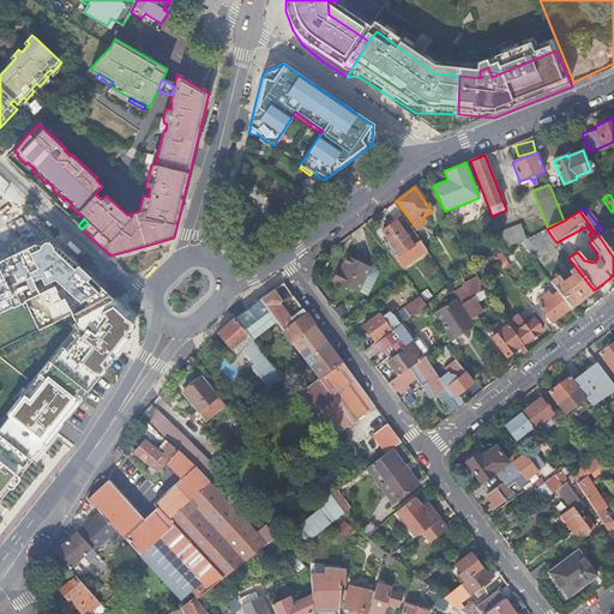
[(426,251),(420,242),(414,246),(396,221),(389,226),(381,232),(389,241),(385,242),(403,268),(426,251)]
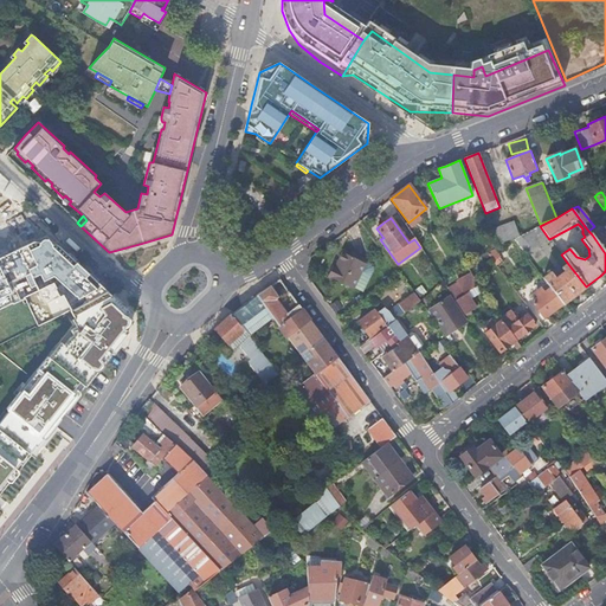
[(491,231),(498,247),(513,240),(520,237),(514,221),(491,231)]
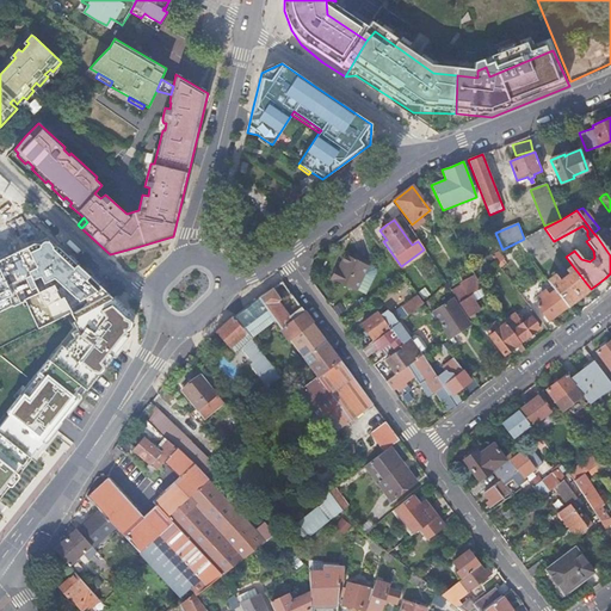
[(529,257),(553,240),(544,228),(531,235),(530,235),(524,239),(517,242),(529,257)]
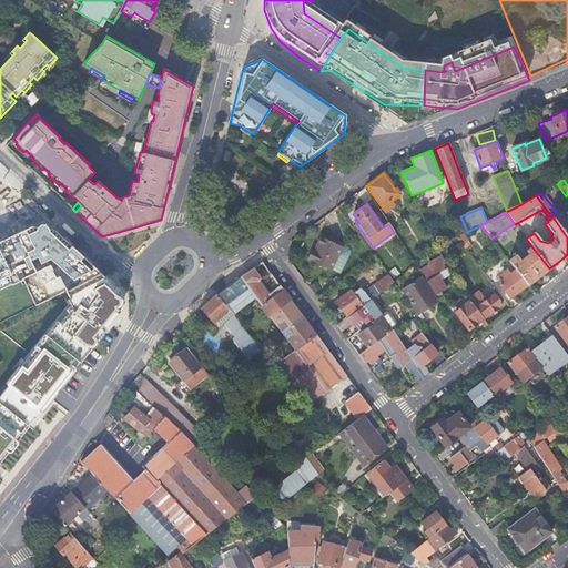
[(559,216),(555,220),(567,237),(567,223),(566,224),(559,216)]
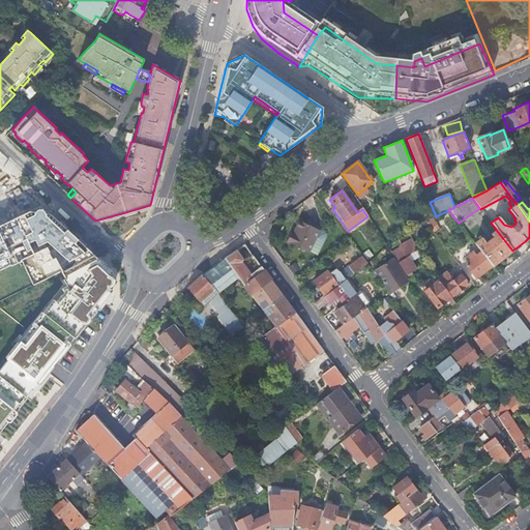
[(0,269),(29,254),(35,264),(49,258),(57,273),(65,269),(93,255),(40,204),(0,225),(0,269)]
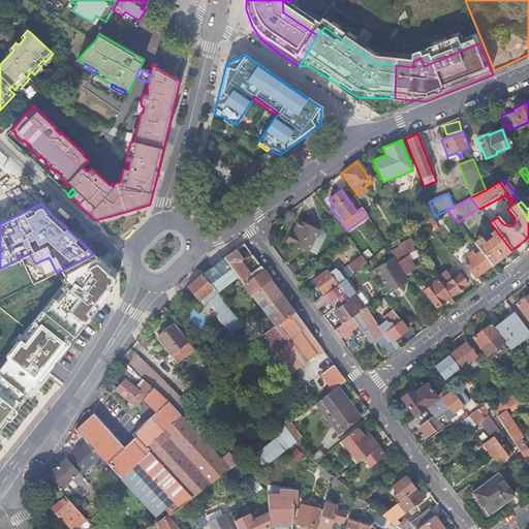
[(431,217),(427,221),(434,230),(439,226),(431,217)]
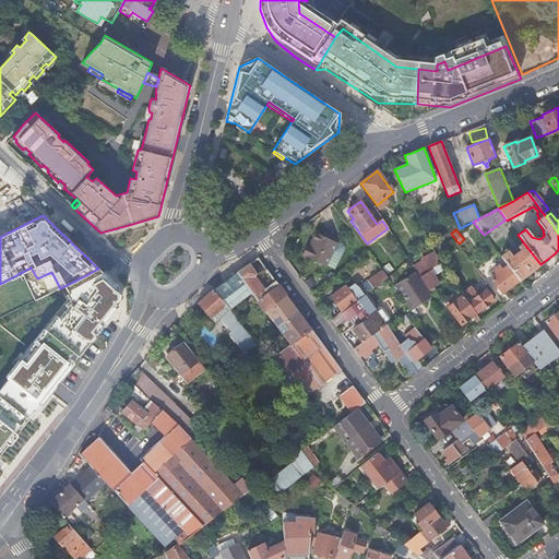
[(336,245),(326,239),(316,234),(310,244),(308,248),(306,247),(301,256),(324,268),(336,245)]
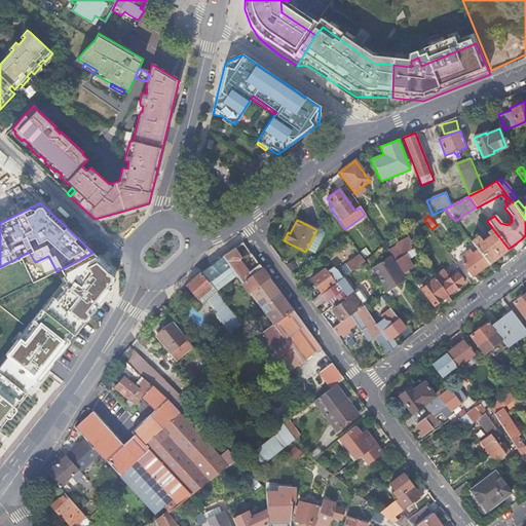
[(422,220),(415,223),(419,228),(425,224),(422,220)]
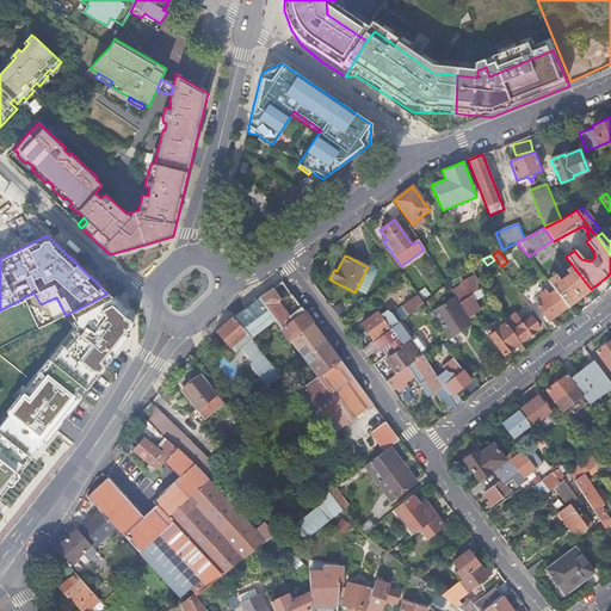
[(579,298),(591,289),(573,266),(566,271),(568,275),(563,278),(557,272),(547,281),(551,285),(567,307),(579,298)]
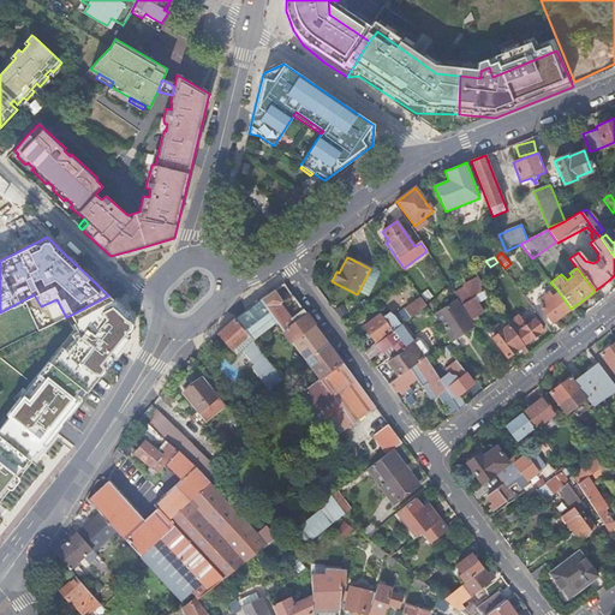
[(479,279),(454,288),(459,299),(475,293),(478,303),(488,298),(479,279)]
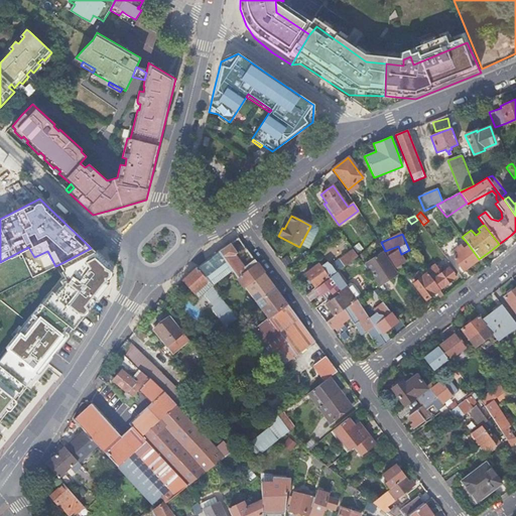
[(479,259),(466,241),(455,250),(457,253),(453,257),(463,271),(471,265),(479,259)]
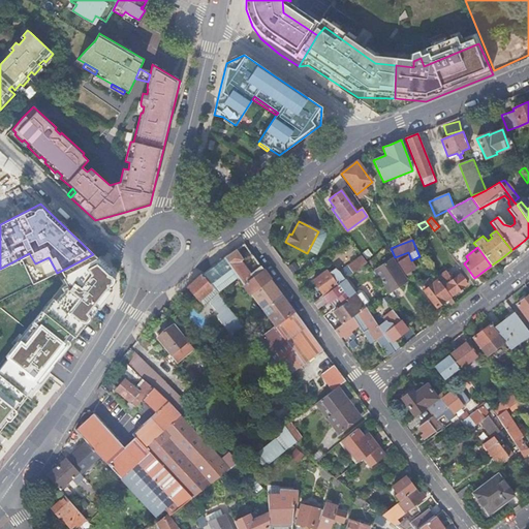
[(215,289),(218,294),(239,279),(250,294),(270,279),(262,271),(257,263),(248,270),(242,261),(244,260),(236,250),(229,255),(222,260),(203,275),(215,289)]
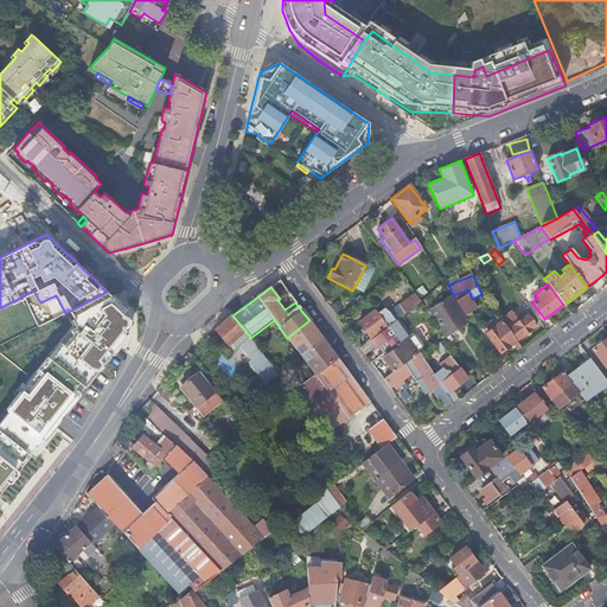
[(0,489),(42,439),(40,438),(74,396),(69,393),(78,382),(84,387),(128,332),(128,312),(107,292),(75,308),(78,317),(72,320),(76,326),(70,330),(72,336),(69,338),(51,359),(48,356),(36,370),(40,374),(24,394),(19,390),(5,408),(11,413),(0,426),(0,489)]
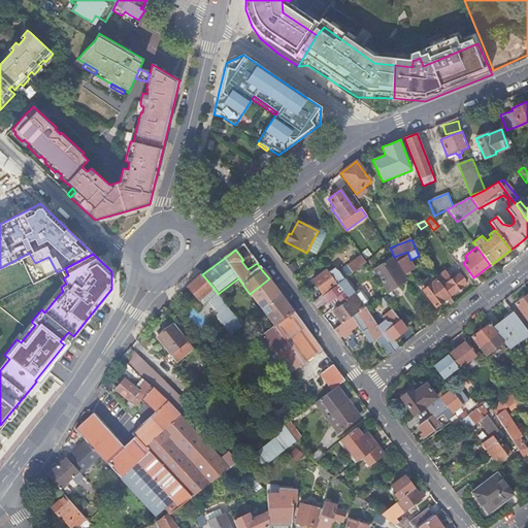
[(366,263),(361,256),(331,277),(326,270),(312,281),(319,290),(317,291),(316,290),(311,293),(308,296),(312,302),(337,285),(343,279),(366,263)]
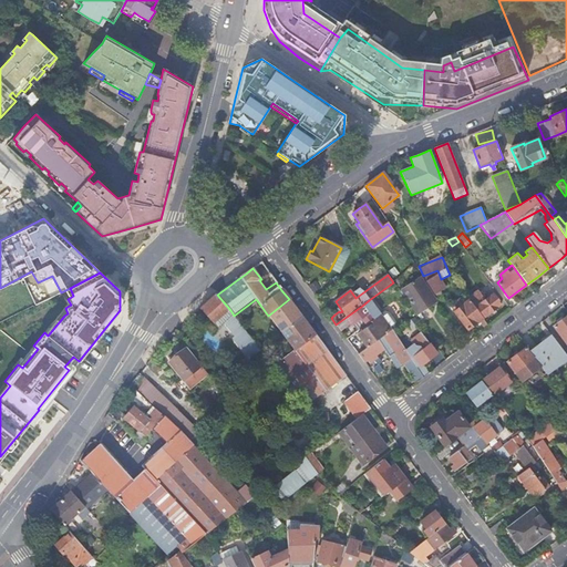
[(426,281),(434,295),(441,290),(446,287),(442,281),(437,275),(426,281)]
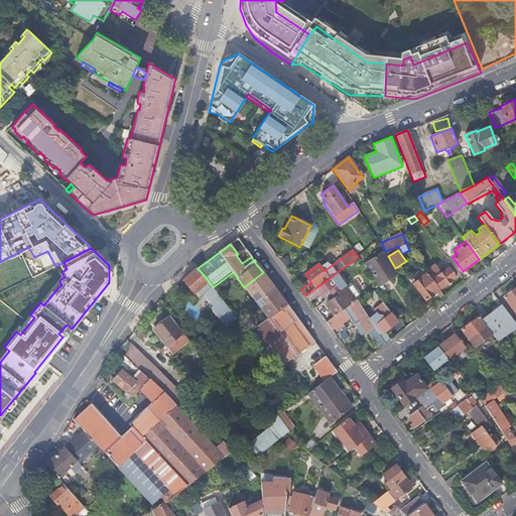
[(382,255),(377,258),(381,265),(386,261),(382,255)]
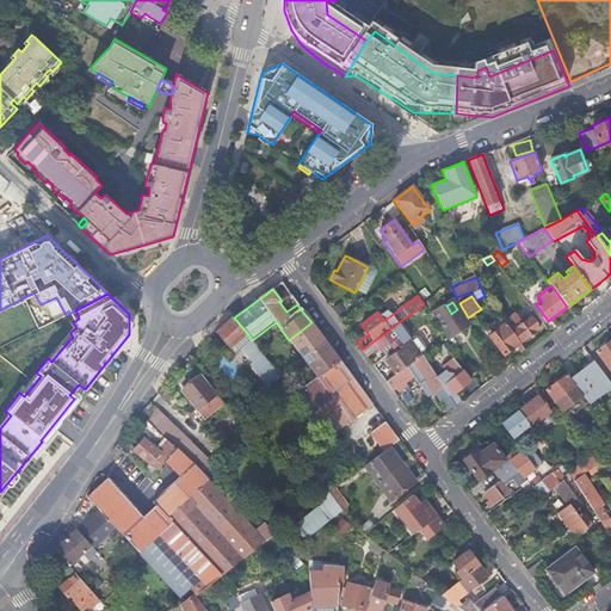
[(460,331),(469,325),(457,309),(451,314),(446,306),(431,316),(439,327),(440,327),(442,328),(443,327),(450,338),(460,331)]
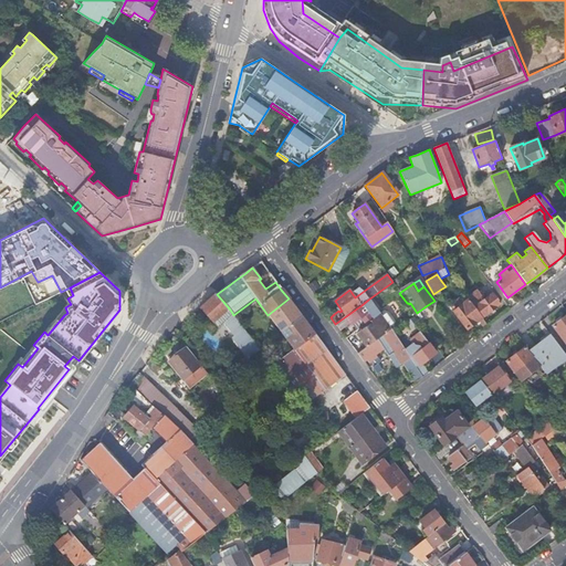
[(492,311),(501,304),(493,294),(484,301),(477,291),(467,299),(468,301),(474,308),(475,307),(483,317),(492,311)]
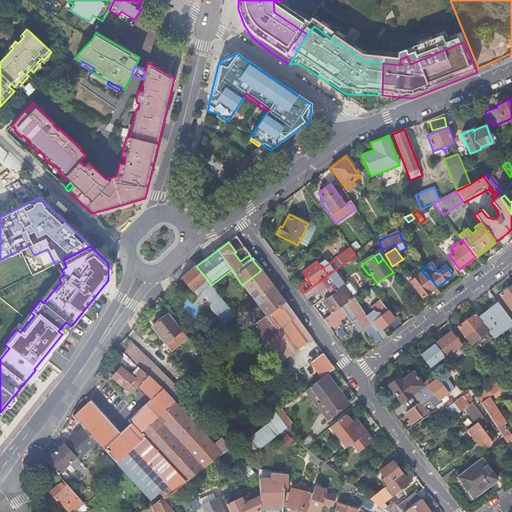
[(232,327),(239,321),(223,301),(211,285),(208,280),(195,266),(193,268),(181,279),(188,288),(197,297),(202,293),(213,305),(211,306),(225,323),(227,321),(232,327)]
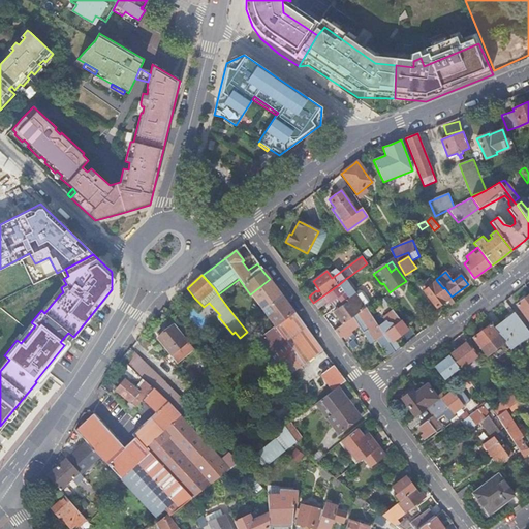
[(422,284),(426,289),(437,281),(433,276),(422,284)]
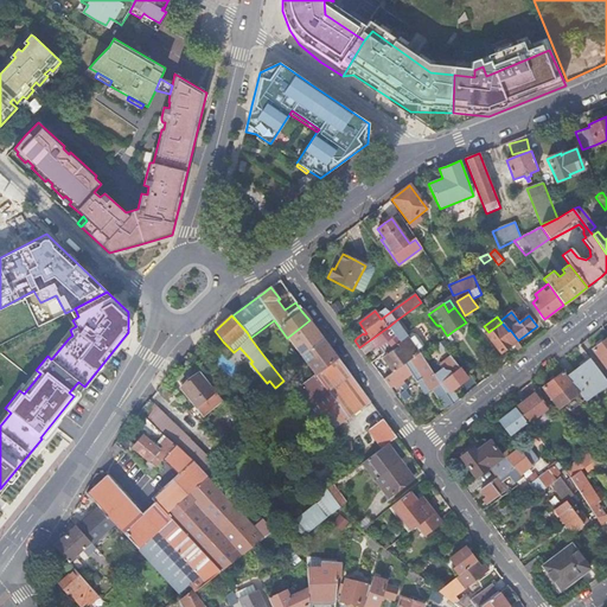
[(310,320),(287,338),(308,366),(315,375),(338,358),(313,326),(310,320)]
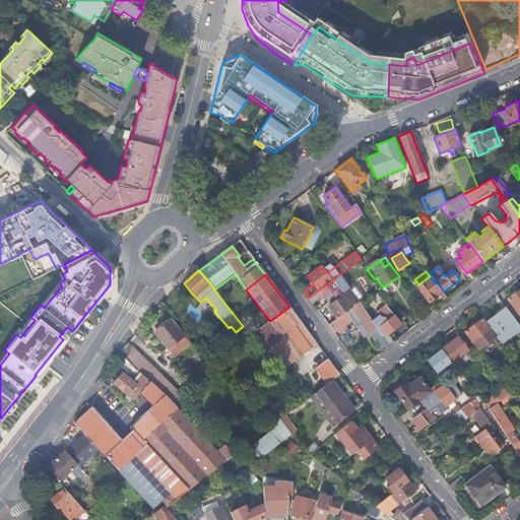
[(342,294),(335,299),(337,300),(327,307),(332,314),(336,320),(350,310),(360,303),(363,301),(364,297),(356,287),(352,286),(348,289),(338,275),(332,280),(342,294)]
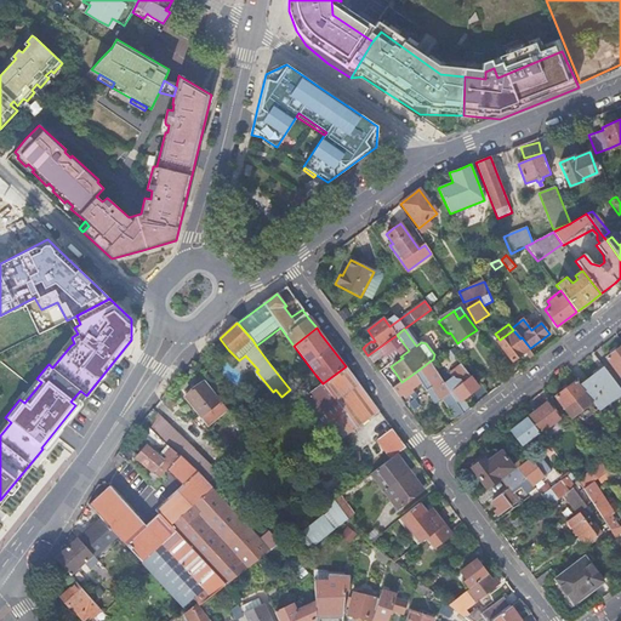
[(500,340),(497,342),(512,362),(520,355),(529,349),(520,339),(513,330),(500,340)]
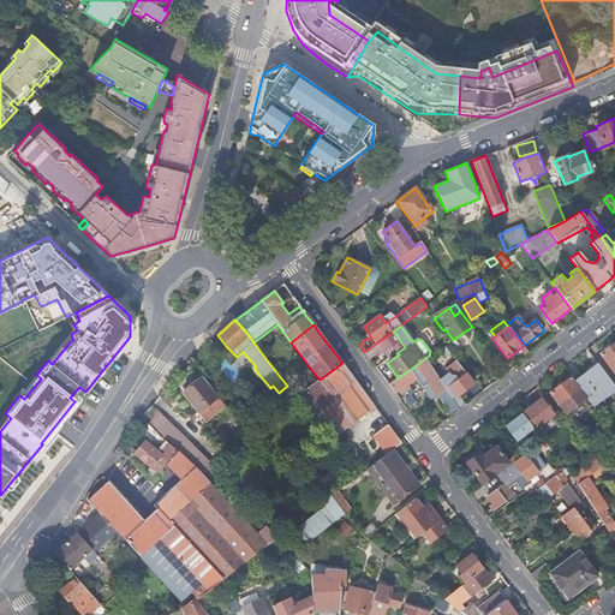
[(392,346),(396,353),(405,347),(393,332),(364,352),(368,356),(370,359),(380,352),(381,354),(384,351),(392,346)]
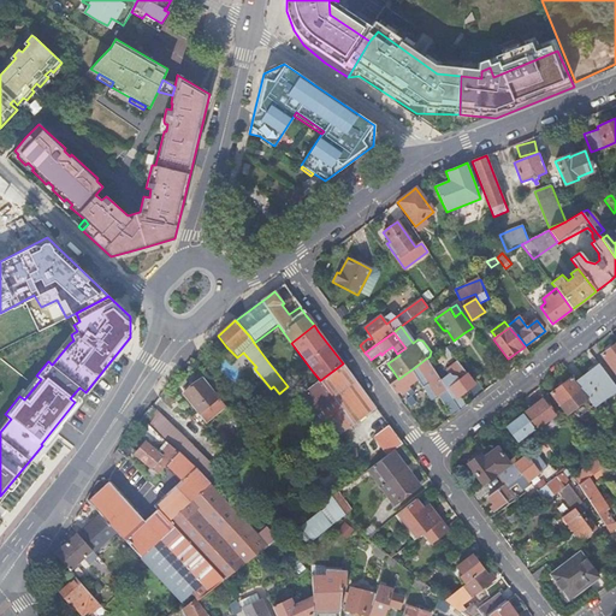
[(615,343),(610,349),(602,355),(615,374),(615,373),(615,343)]
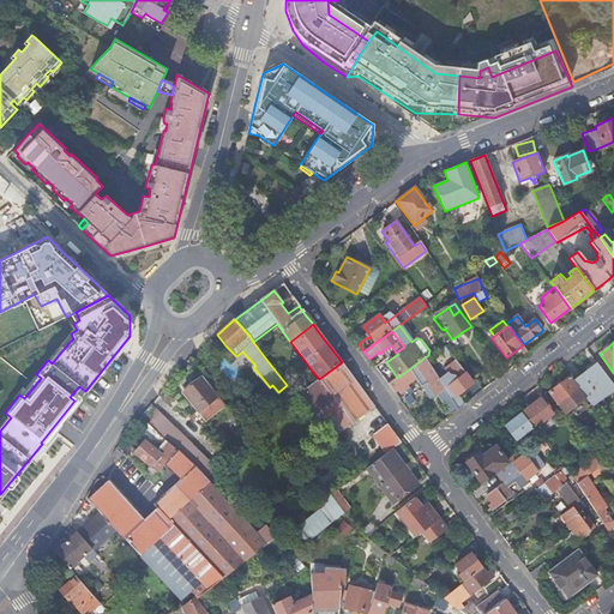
[(384,350),(389,357),(396,353),(391,345),(384,350)]
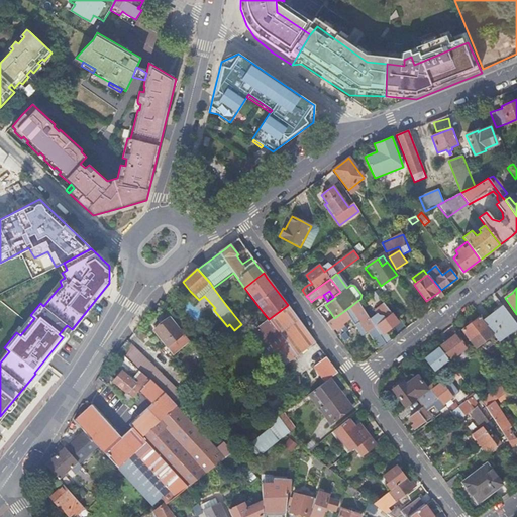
[(387,344),(392,340),(389,335),(386,331),(398,323),(384,304),(375,311),(379,316),(372,322),(387,344)]
